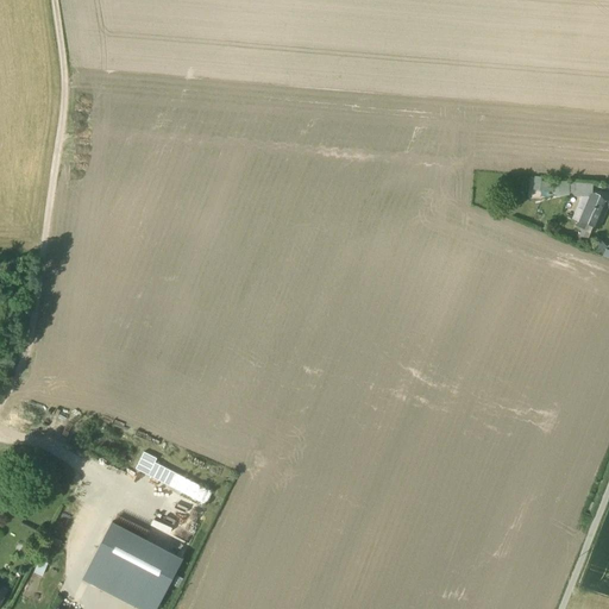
[(591,193),(592,193),(592,184),(577,183),(576,192),(591,193)]
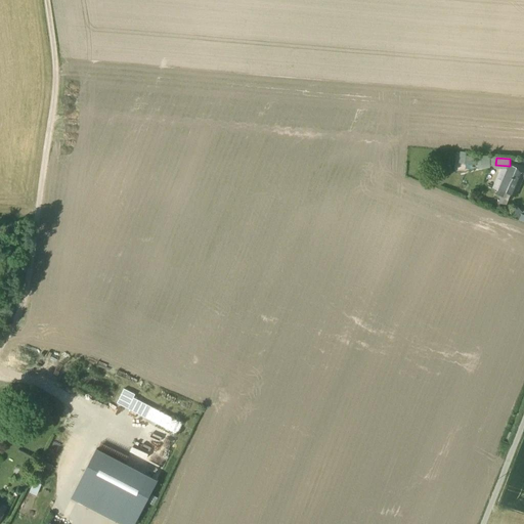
[(498,189),(515,198),(523,178),(523,167),(510,166),(509,166),(498,189)]
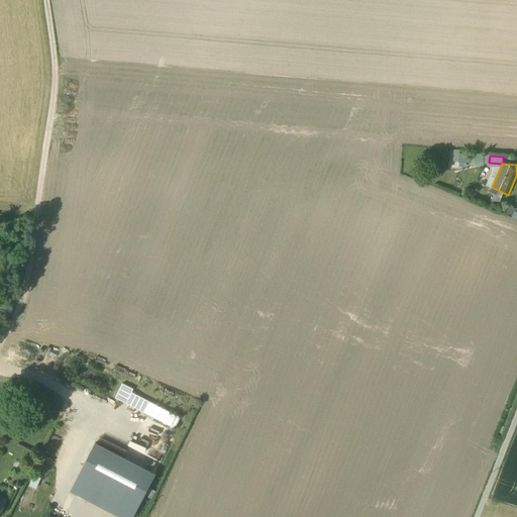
[(133,391),(122,385),(114,399),(128,406),(126,410),(136,416),(139,411),(175,429),(180,418),(132,394),(133,391)]
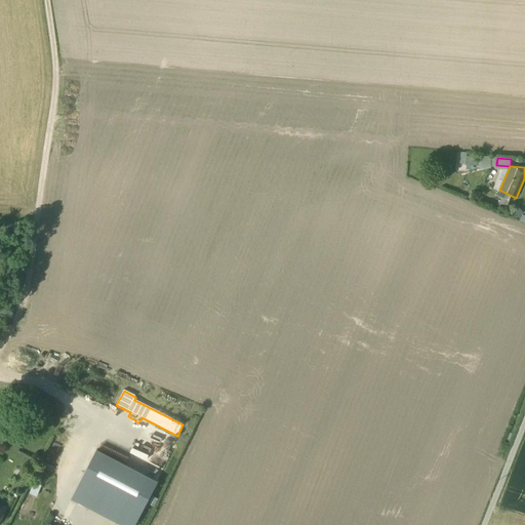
[(135,444),(137,440),(122,431),(120,435),(135,444)]
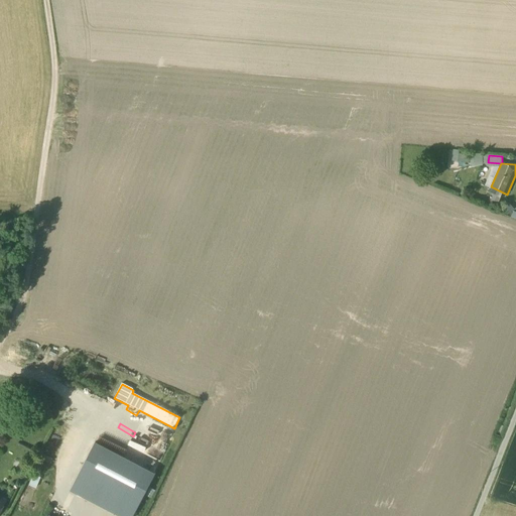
[(131,515),(153,474),(95,442),(78,476),(116,496),(109,510),(120,515),(131,515)]
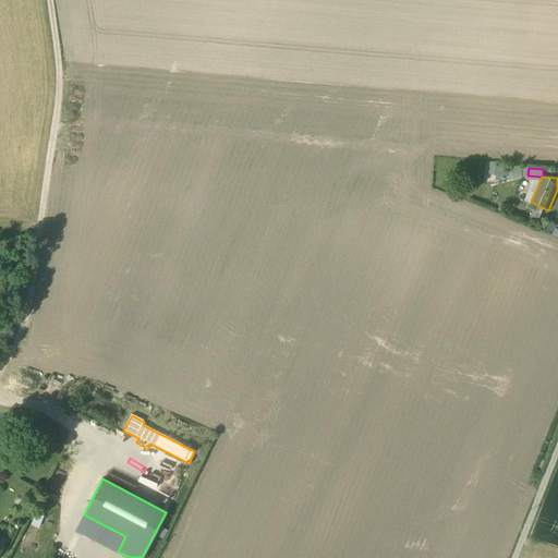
[(39,526),(44,514),(36,512),(32,523),(39,526)]
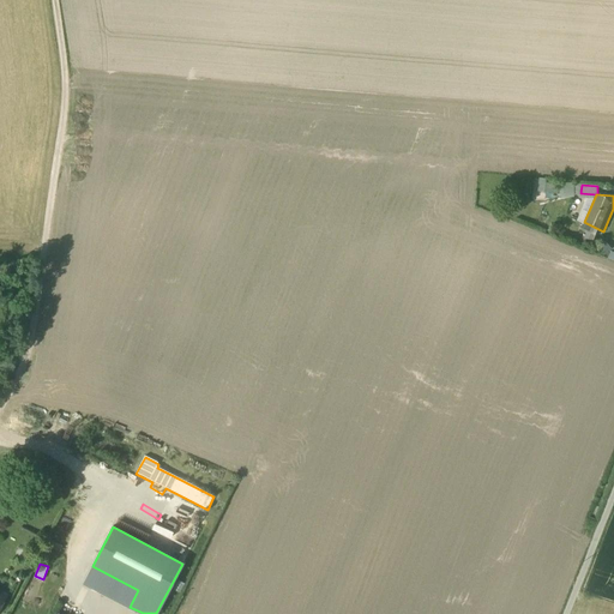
[(83,583),(130,607),(138,590),(92,566),(83,583)]
